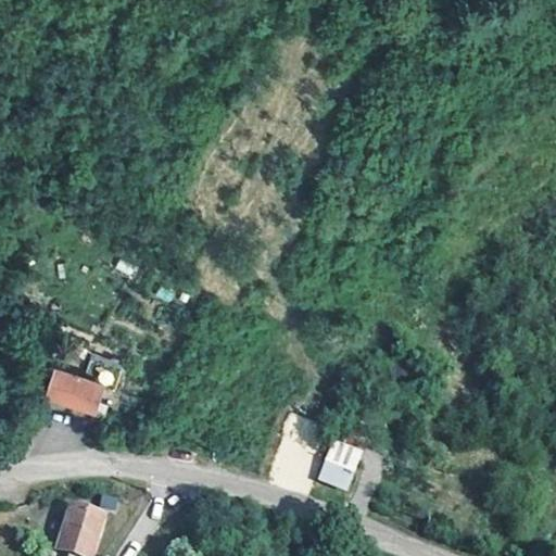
[(77,357),(63,354),(61,369),(74,373),(77,357)]
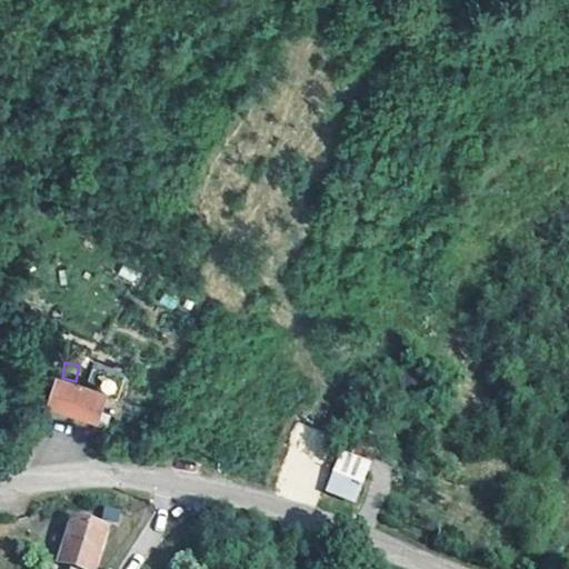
[(123,378),(109,375),(101,401),(116,405),(123,378)]
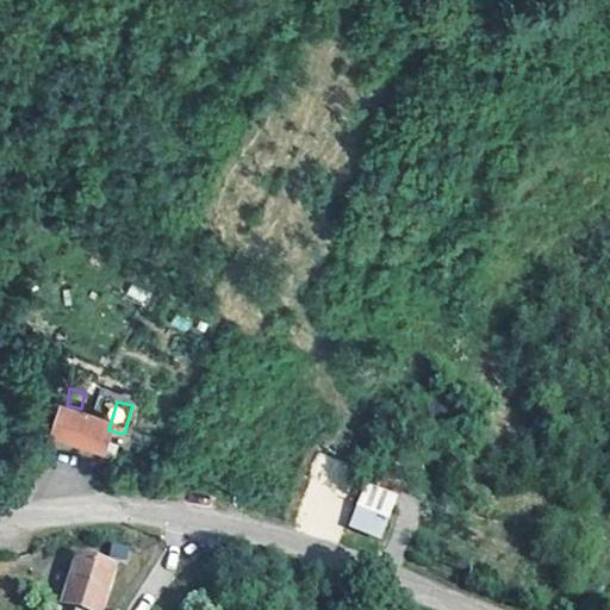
[(113,435),(60,421),(53,449),(106,465),(113,435)]
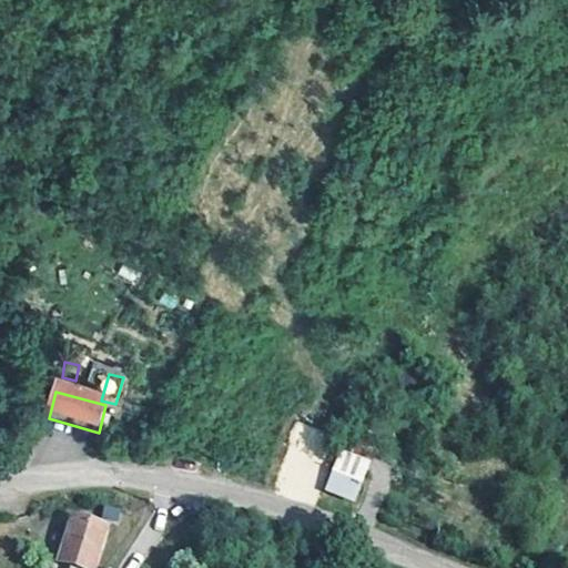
[(324,490),(355,501),(371,458),(340,447),(324,490)]
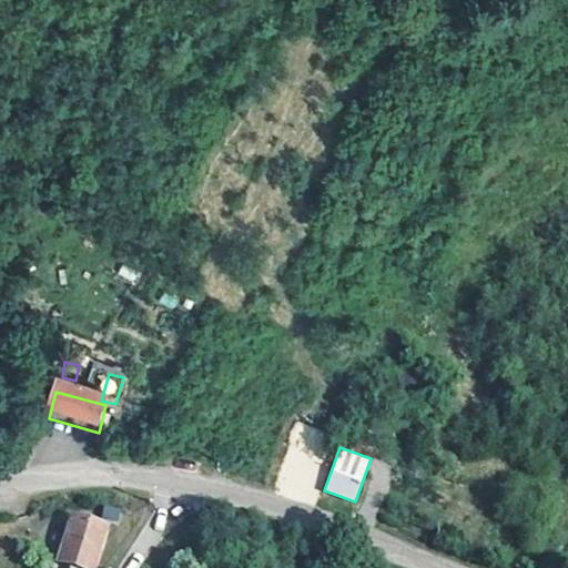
[(113,523),(95,521),(95,535),(113,535),(113,523)]
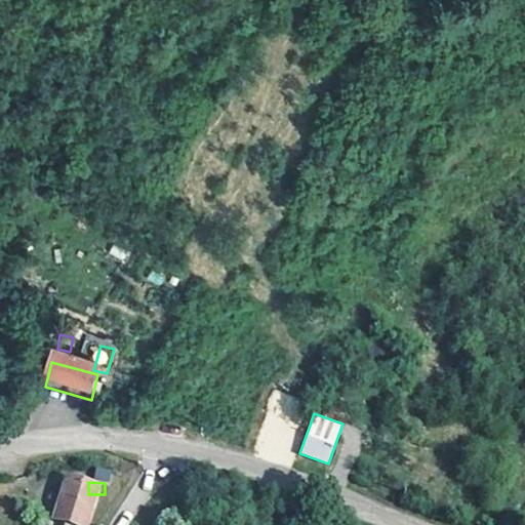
[(85,524),(92,502),(59,492),(50,524),(85,524)]
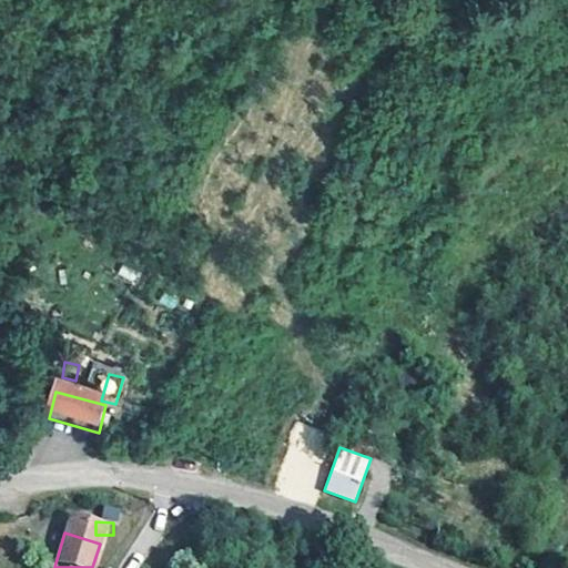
All buildings are outlined.
